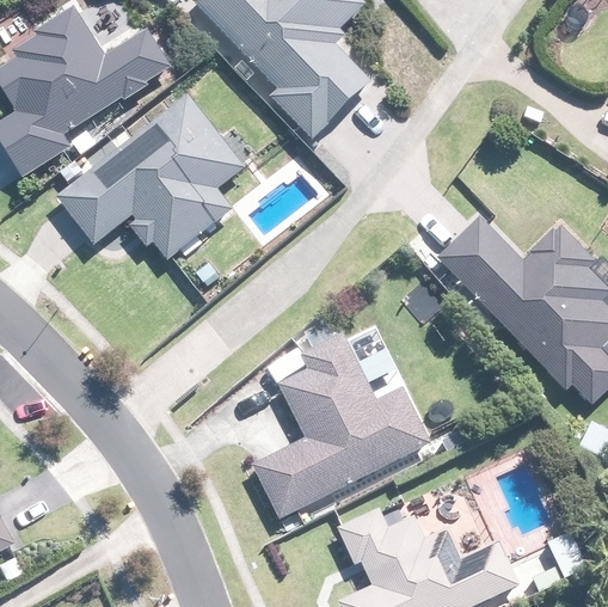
[(192,0),(191,1),(276,89),(269,96),(312,140),(373,83),(335,43),(345,32),(339,26),(364,2),(362,0),(192,0)]
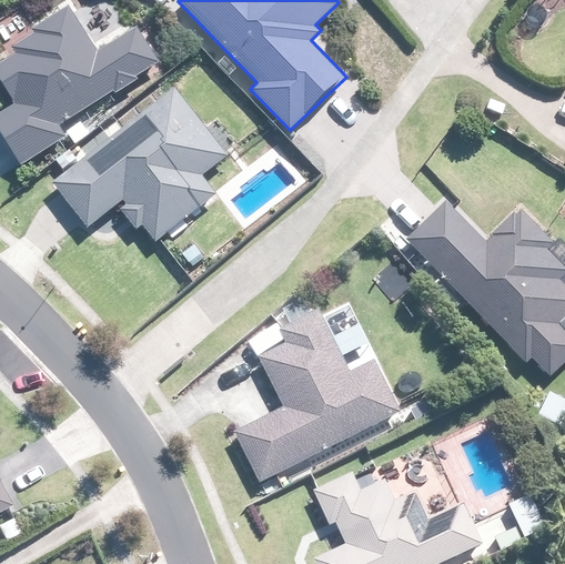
[(61,121),(157,61),(134,24),(96,49),(67,3),(9,40),(14,49),(0,58),(0,78),(14,101),(0,109),(0,132),(20,164),(69,134),(61,121)]
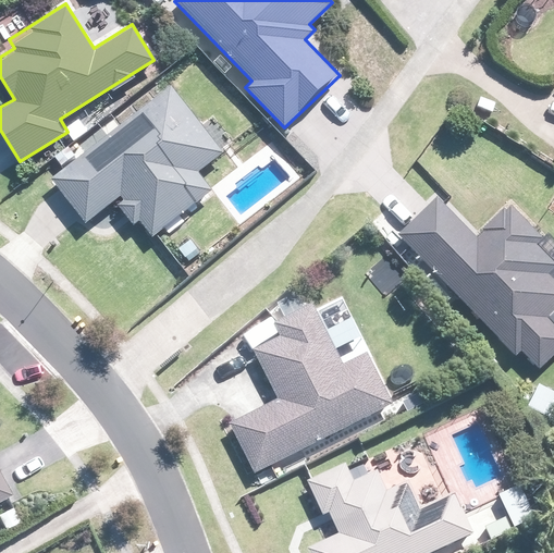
[(223,149),(171,83),(52,176),(89,222),(115,201),(134,225),(143,218),(152,231),(210,185),(197,170),(223,149)]
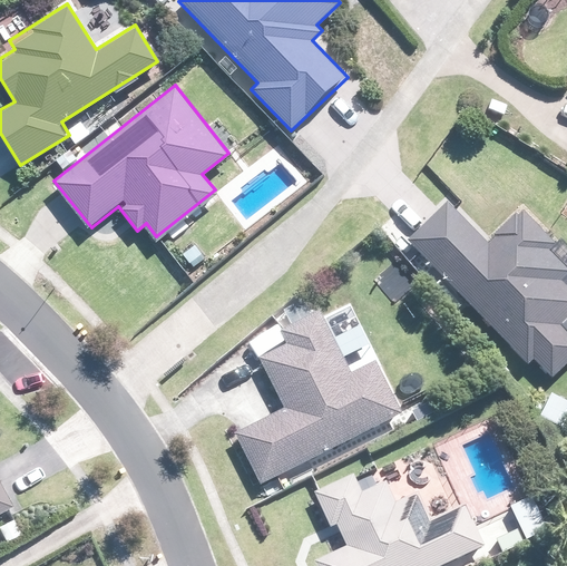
[(451,202),(410,242),(528,367),(535,360),(550,377),(566,361),(566,330),(561,325),(566,319),(566,286),(559,277),(566,270),(566,264),(550,247),(558,241),(521,203),(486,237),(451,202)]
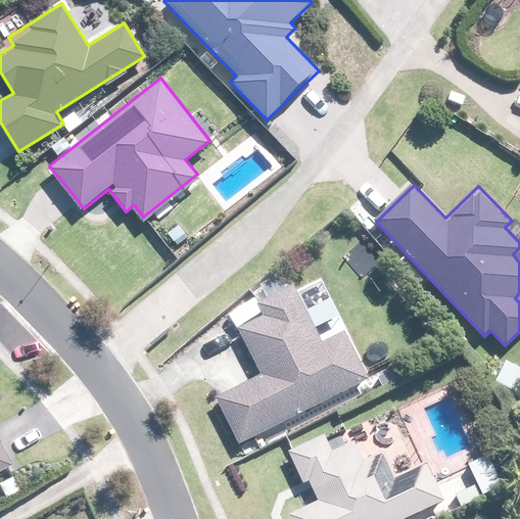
[(216,398),(238,443),(368,378),(343,329),(323,339),(294,283),(256,301),(264,316),(237,330),(261,376),(216,398)]
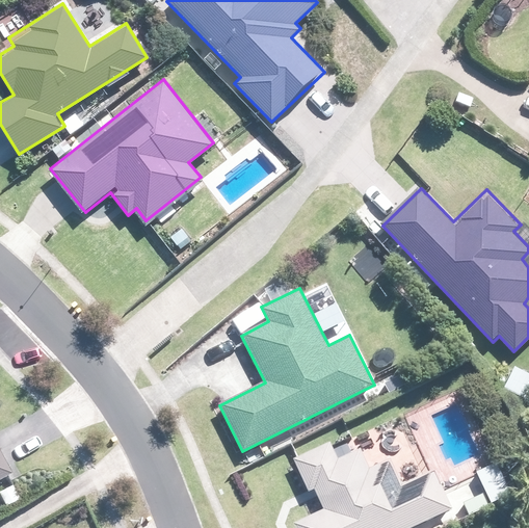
[(525,400),(528,389),(528,372),(513,366),(503,391),(525,400)]
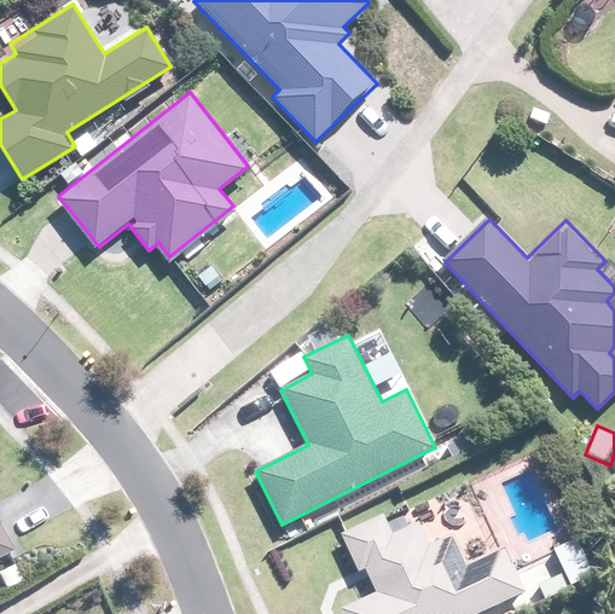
[(343,607),(346,613),(476,613),(527,594),(508,548),(471,562),(456,533),(431,546),(418,523),(398,534),(386,513),(340,534),(357,571),(366,567),(378,592),(343,607)]
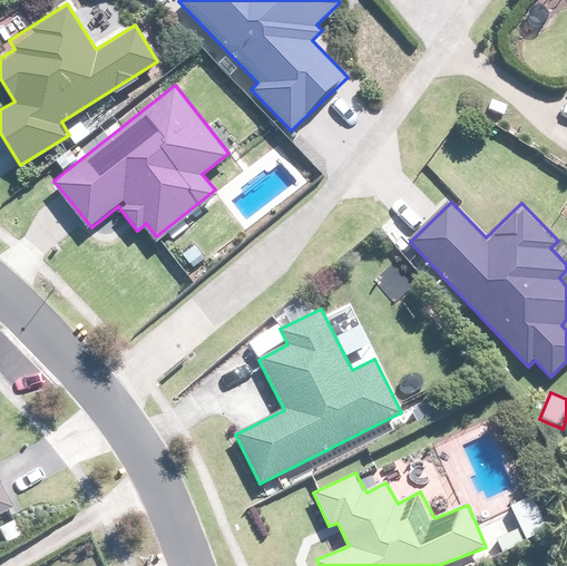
All buildings are outlined.
